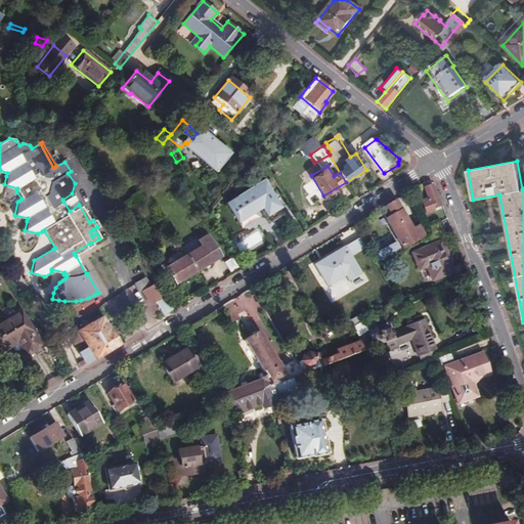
[(77,182),(71,171),(68,173),(75,183),(77,182)]
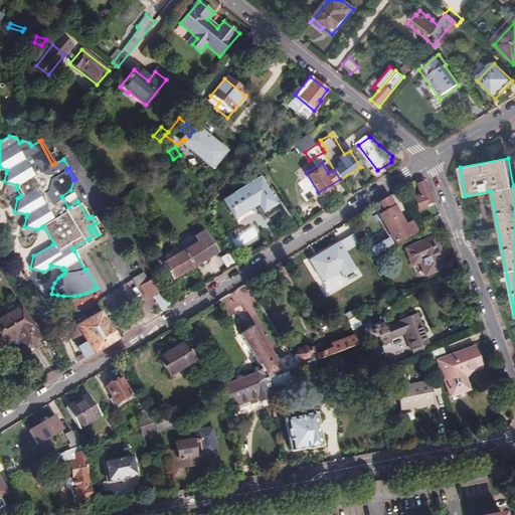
[(205,189),(216,184),(213,178),(202,184),(205,189)]
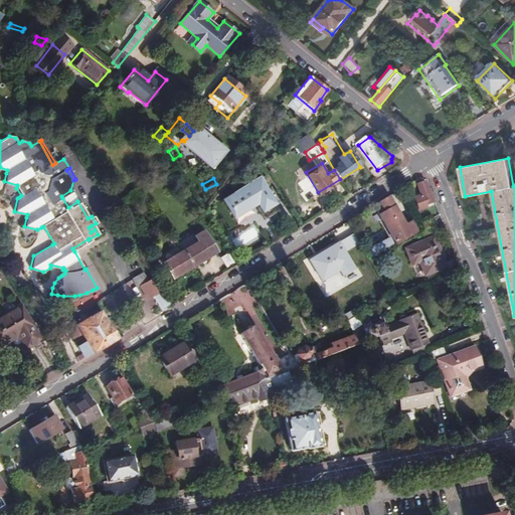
[(231,194),(222,200),(232,216),(246,206),(247,201),(251,201),(263,218),(276,210),(256,179),(243,187),(244,189),(232,197),(231,194)]
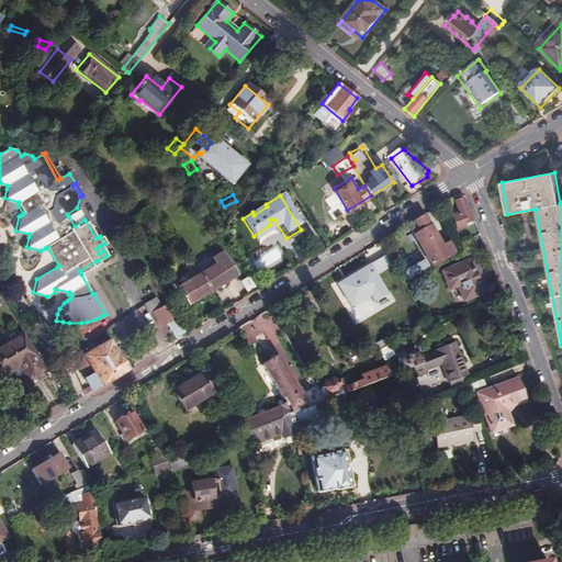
[(456,212),(449,214),(454,229),(462,226),(462,224),(470,222),(463,201),(456,204),(458,212),(456,212)]
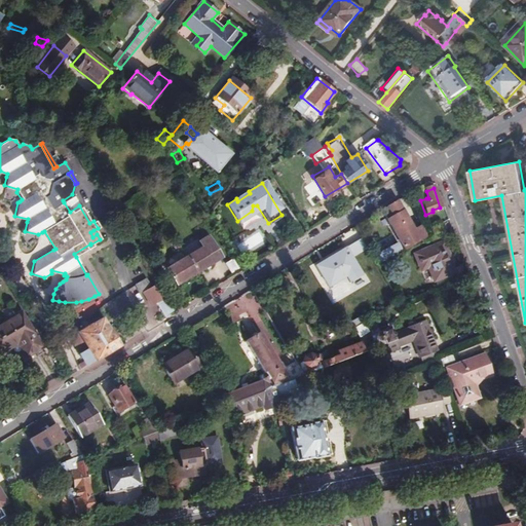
[(398,200),(381,210),(404,249),(415,242),(425,236),(423,232),(420,226),(413,230),(398,200)]
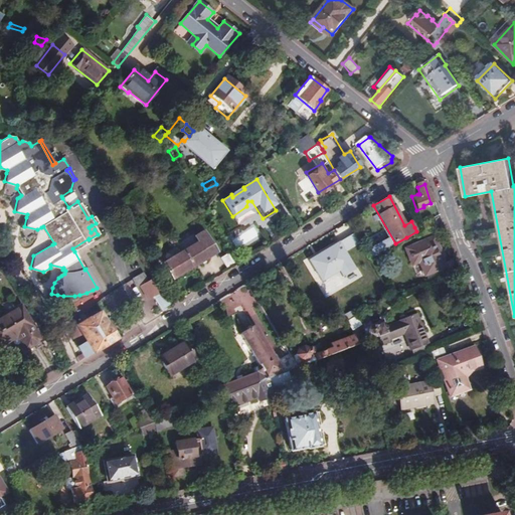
[(436,231),(430,218),(425,220),(422,222),(417,225),(423,237),(436,231)]
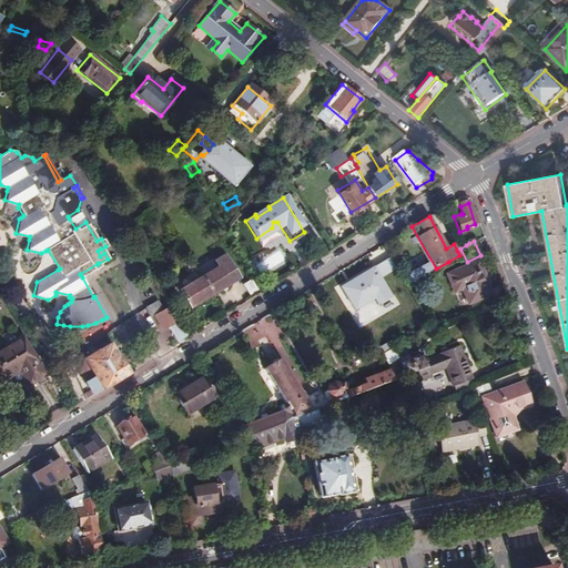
[(60,269),(48,250),(46,251),(58,270),(60,269)]
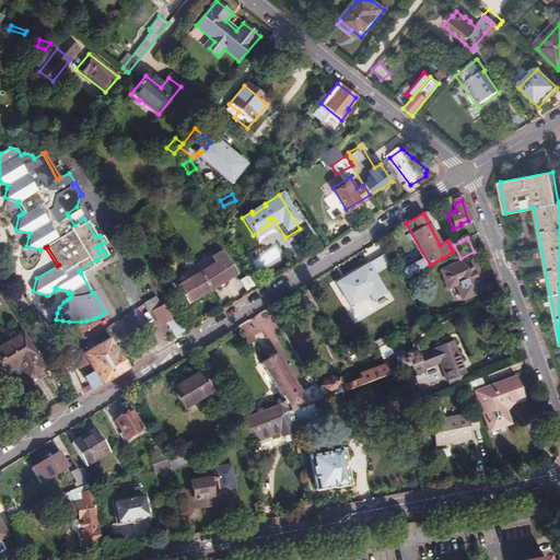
[(216,258),(196,269),(207,289),(233,272),(218,248),(212,252),(216,258)]
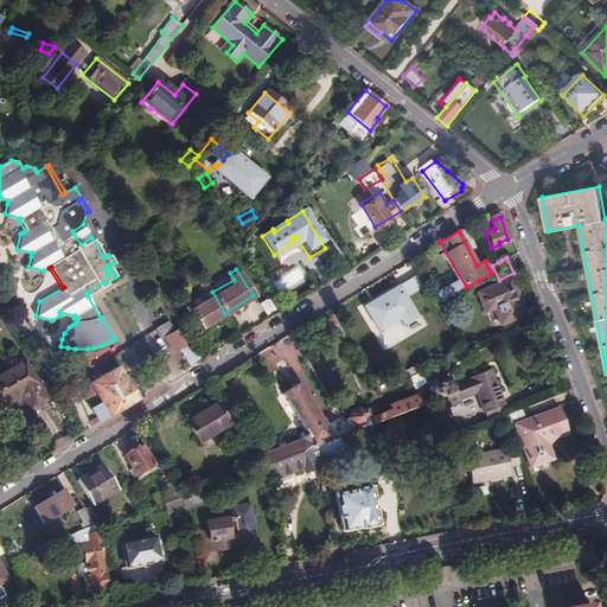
[(202,288),(208,285),(206,281),(203,276),(196,280),(202,288)]
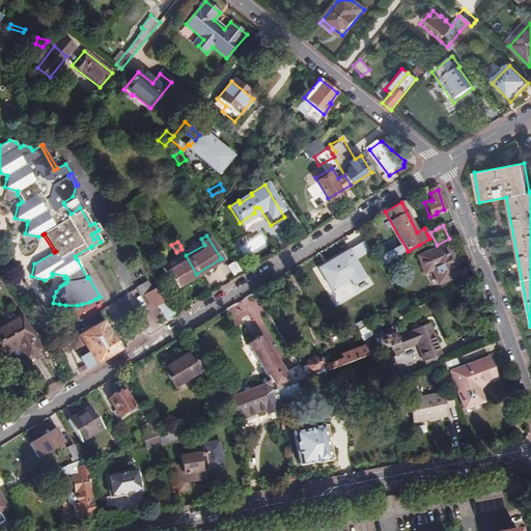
[(448,243),(419,256),(426,272),(434,269),(440,282),(460,273),(448,243)]
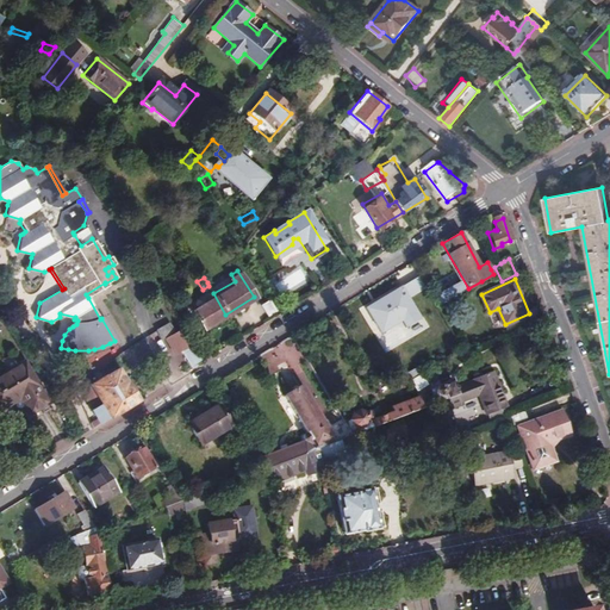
[(466,291),(460,281),(435,296),(441,305),(466,291)]
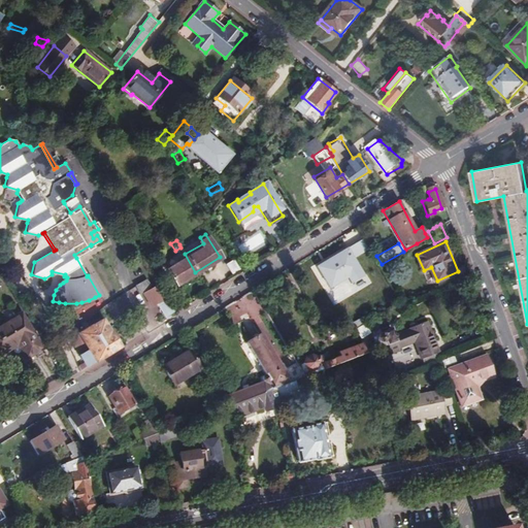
[(91,244),(74,255),(76,258),(93,248),(91,245),(91,244)]
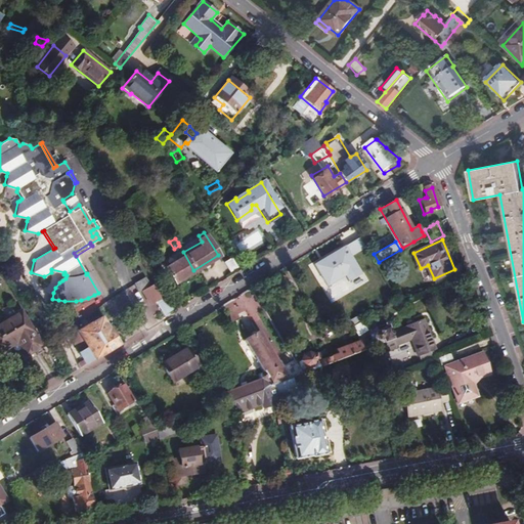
[(358,251),(330,268),(341,288),(369,269),(358,251)]
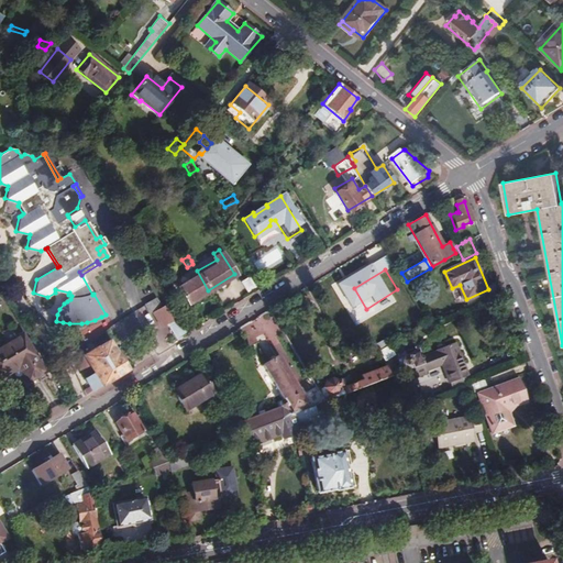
[(197,271),(175,284),(187,304),(208,290),(197,271)]
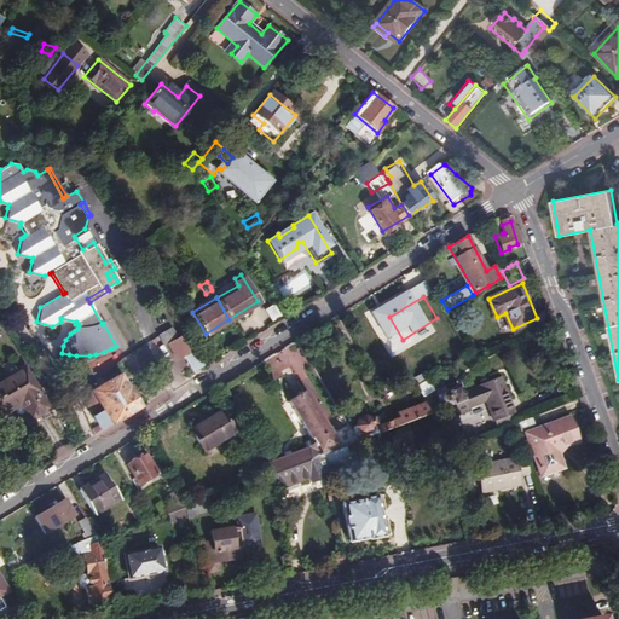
[(281,317),(275,306),(268,310),(275,319),(281,317)]
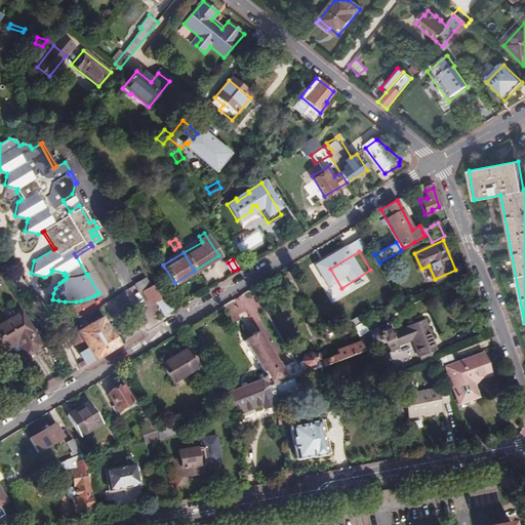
[(380,272),(377,267),(370,271),(373,276),(380,272)]
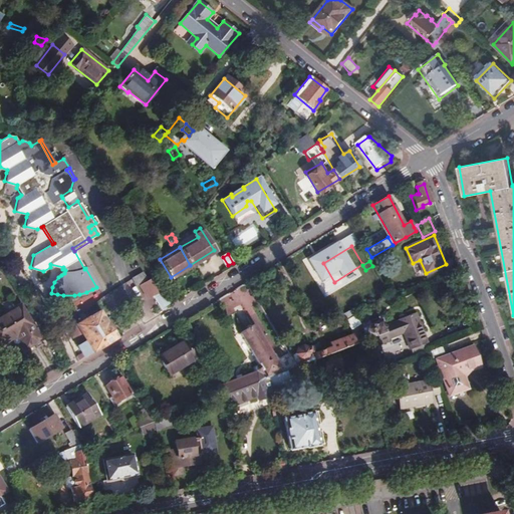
[(141,285),(149,280),(145,272),(133,280),(137,287),(141,285)]
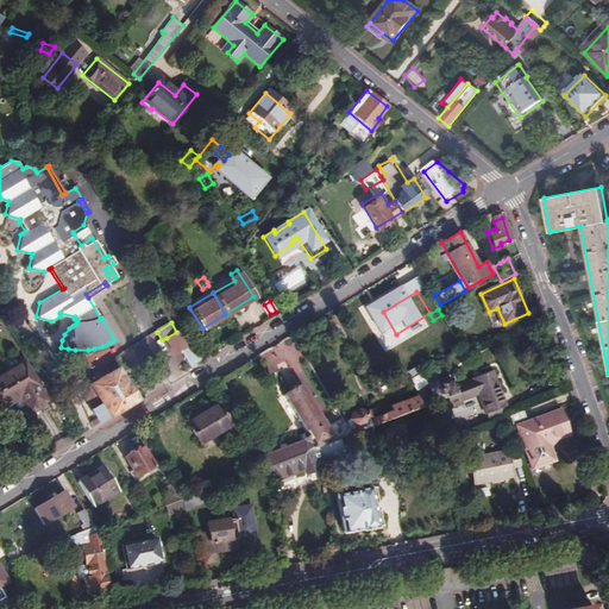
[(176,332),(167,338),(176,352),(180,351),(192,344),(182,328),(176,332)]
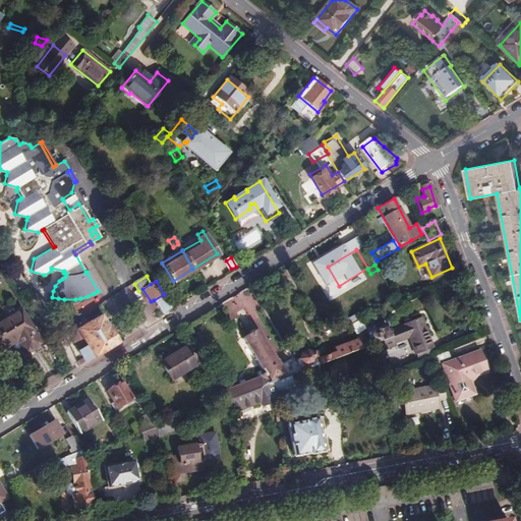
[(172,309),(164,294),(154,300),(158,307),(162,314),(172,309)]
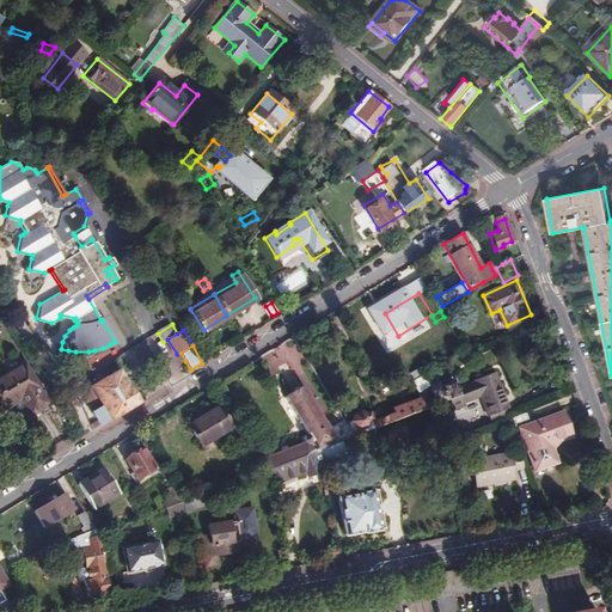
[(396,363),(399,367),(409,383),(421,375),(417,372),(408,356),(396,363)]
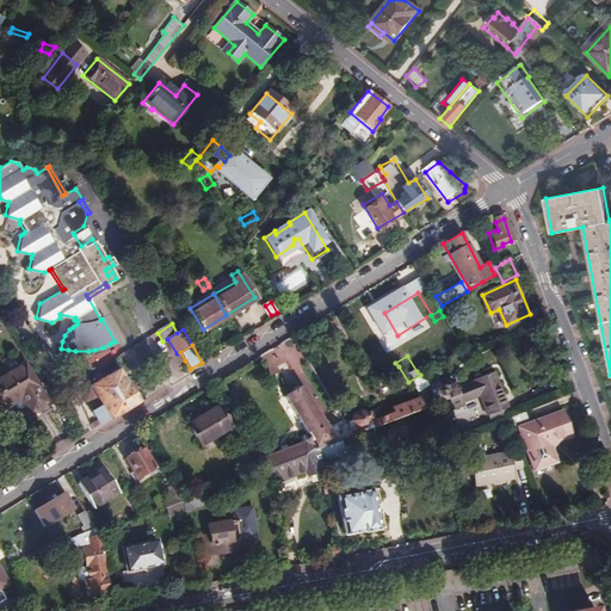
[(23,364),(0,377),(0,412),(19,401),(30,417),(49,405),(23,364)]
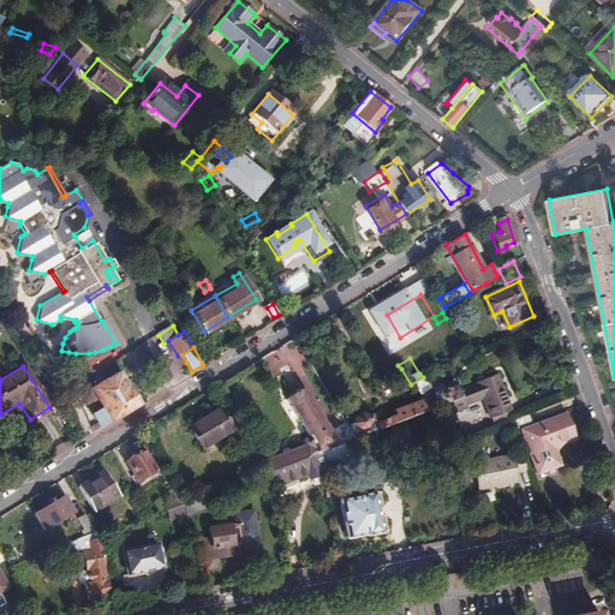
[(81,396),(100,428),(138,404),(127,386),(126,387),(121,380),(118,374),(81,396)]
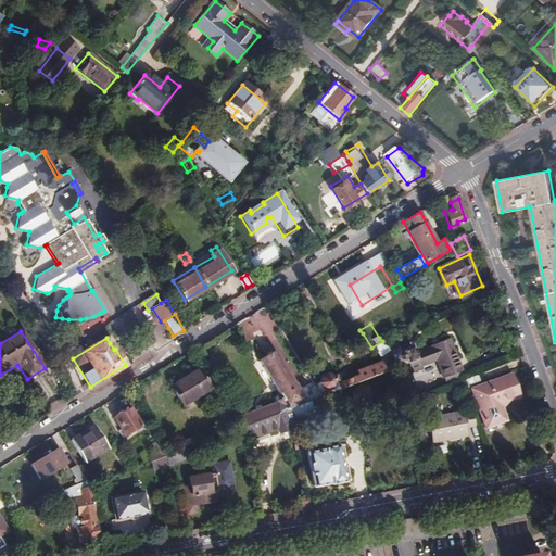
[(382,341),(371,348),(375,352),(379,355),(388,351),(382,341)]
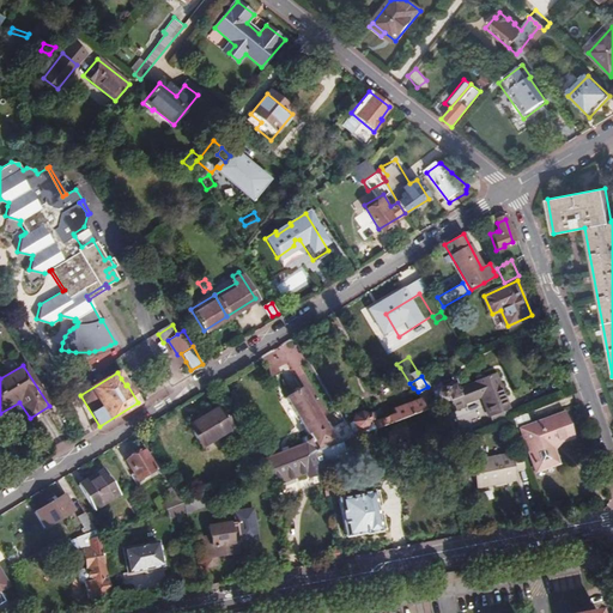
[(451,381),(430,392),(437,405),(442,428),(449,424),(447,413),(463,406),(459,395),(451,381)]
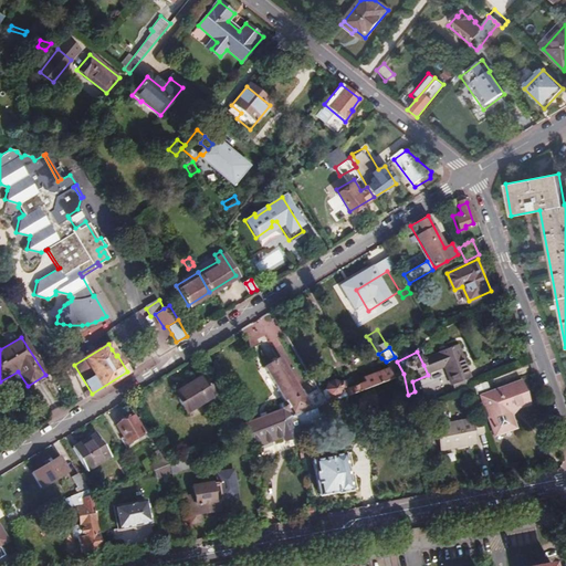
[(261,416),(240,425),(245,433),(292,416),(311,409),(278,358),(262,367),(287,406),(266,415),(261,416)]
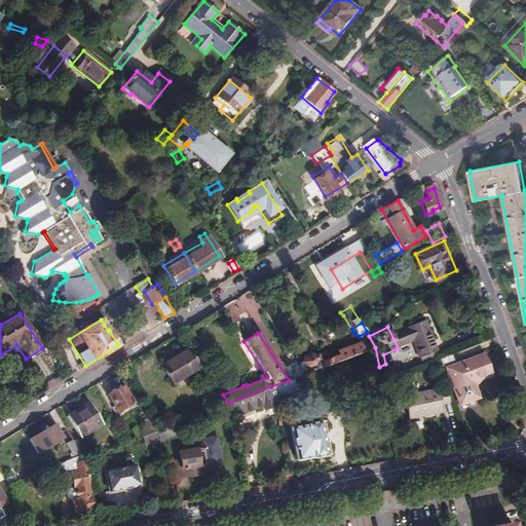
[(402,335),(393,339),(398,348),(406,343),(402,335)]
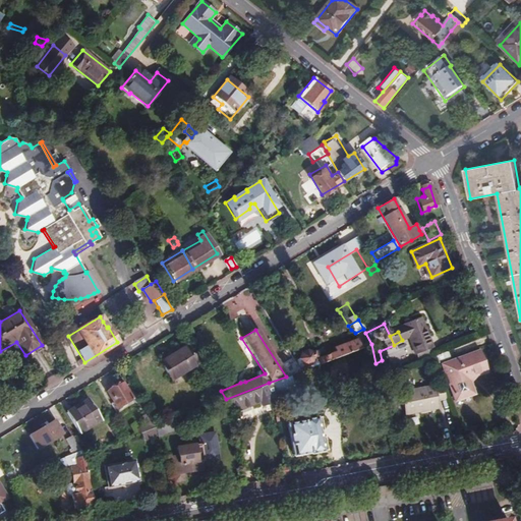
[(324,361),(363,347),(360,337),(338,345),(339,349),(322,355),(324,361)]
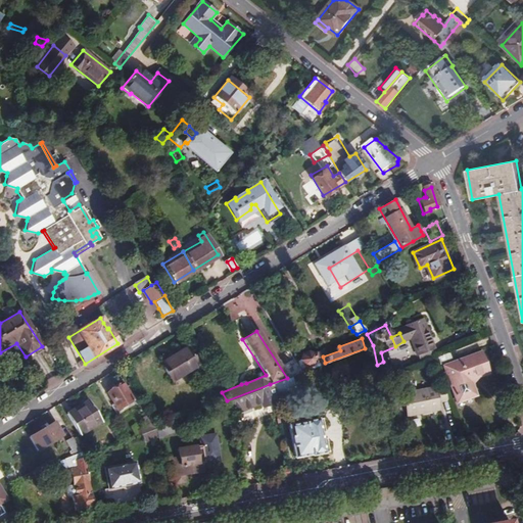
[(185,346),(163,360),(175,377),(196,365),(185,346)]
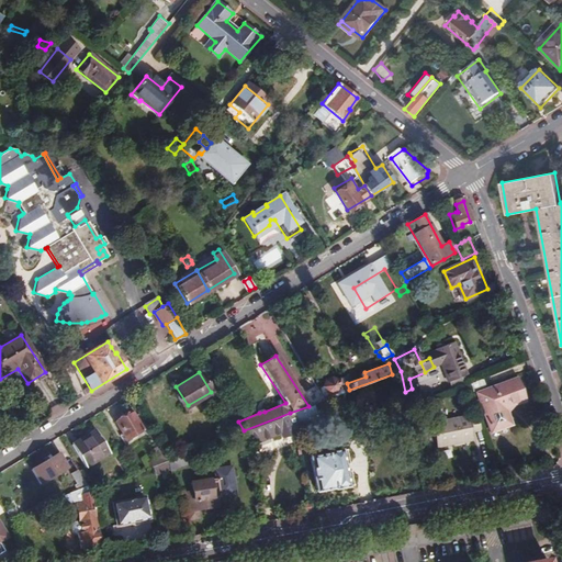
[(315,388),(316,390),(323,401),(340,393),(339,388),(340,383),(338,377),(333,374),(326,378),(324,384),(315,388)]
